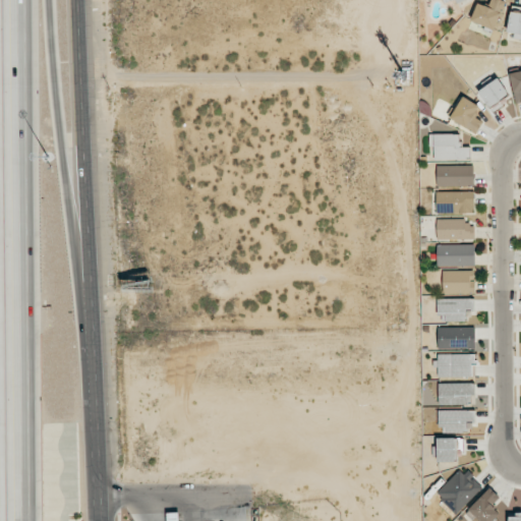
[(478,2),(470,20),(494,31),(506,2),(502,0),(490,0),(488,6),(478,2)]
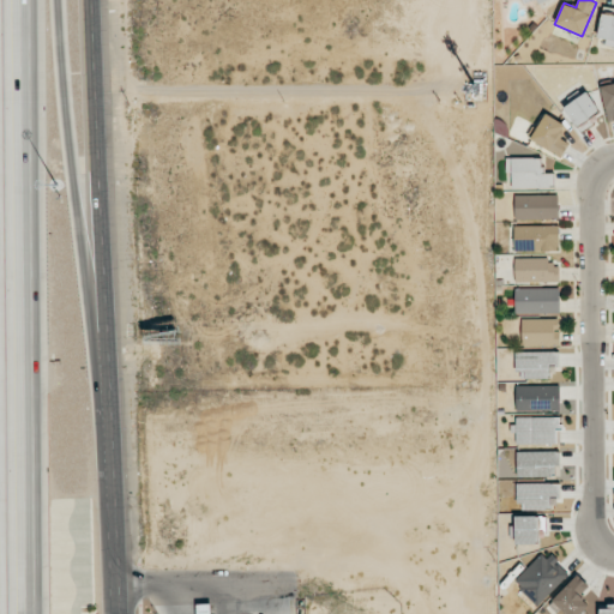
[(613,41),(613,14),(602,13),(597,37),(613,41)]
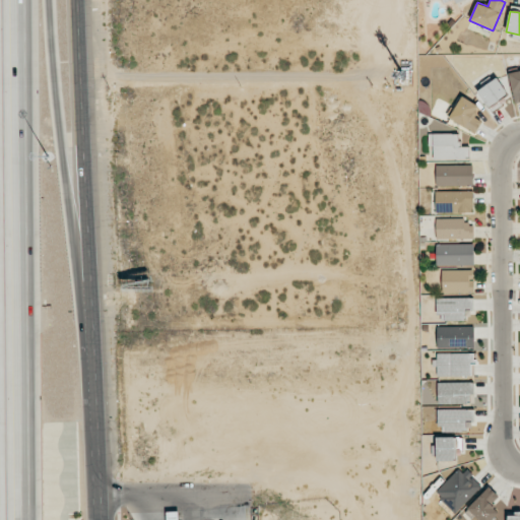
[(519,70),(510,71),(514,103),(519,102),(519,70)]
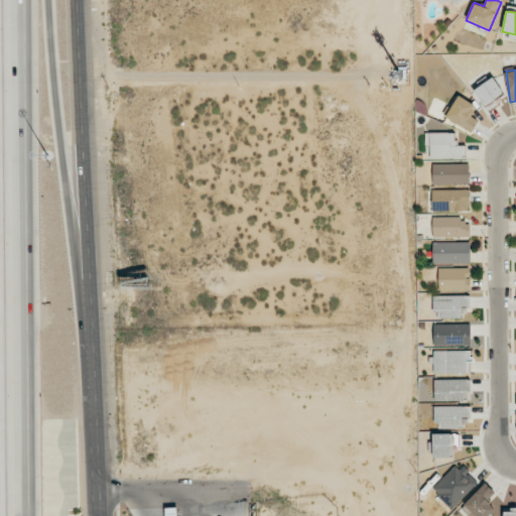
[(505,94),(493,77),(474,91),(485,107),(505,94)]
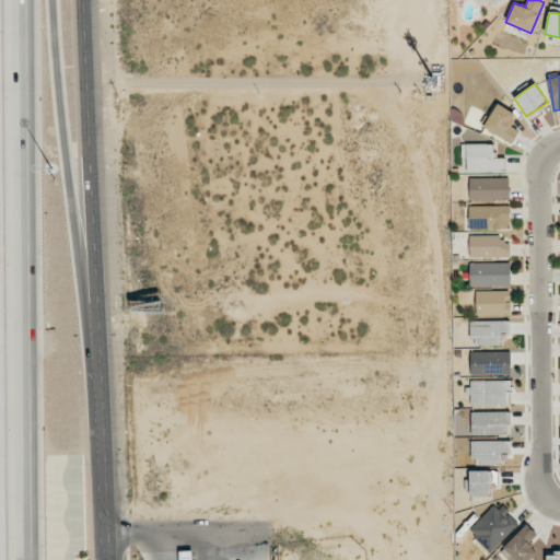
[(510,126),(516,114),(498,104),(483,128),(513,143),(520,131),(510,126)]
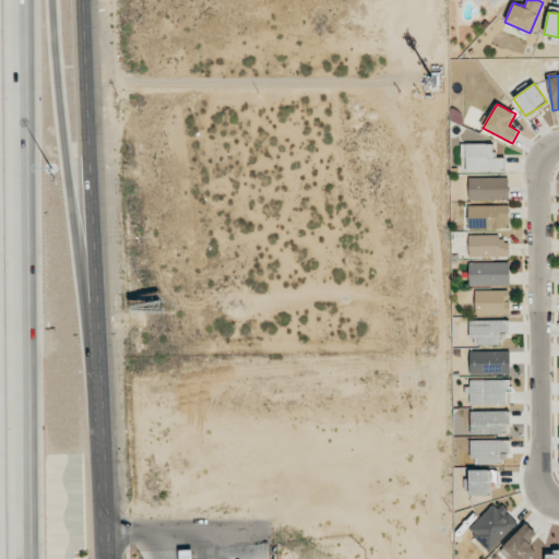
[(494,143),(461,144),(461,157),(465,157),(465,171),(504,171),(504,157),(494,157),(494,143)]
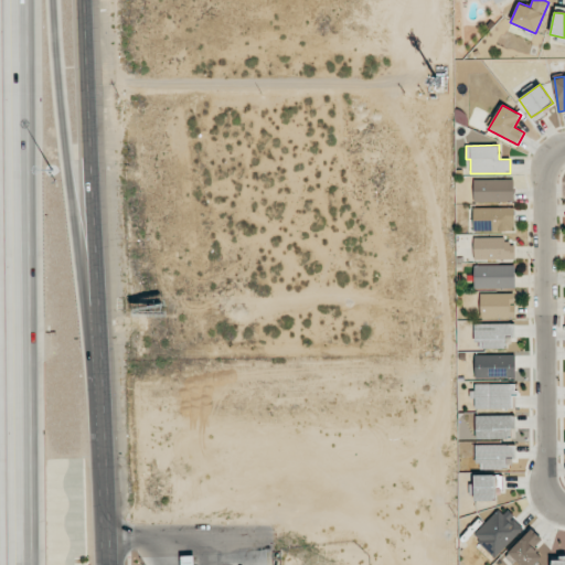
[(473,202),(514,202),(514,179),(473,180),(473,202)]
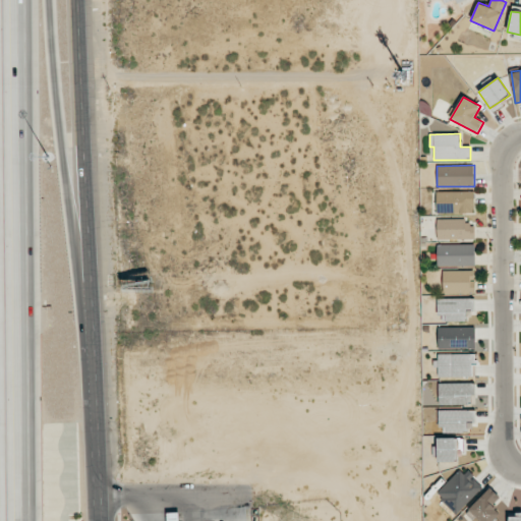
[(474,191),(436,192),(437,214),(474,213),(474,191)]
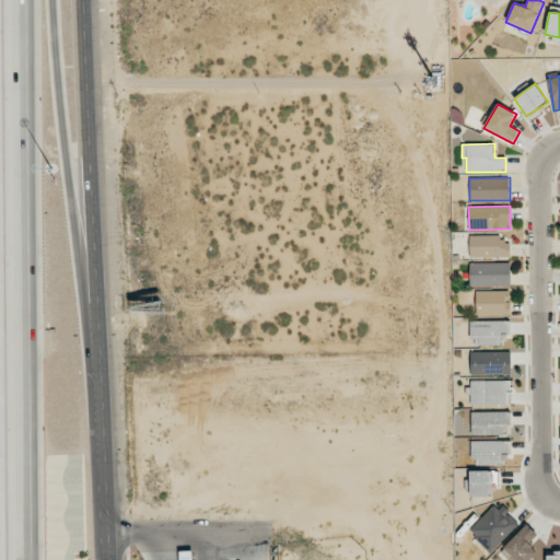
[(510,257),(509,235),(469,236),(470,257),(510,257)]
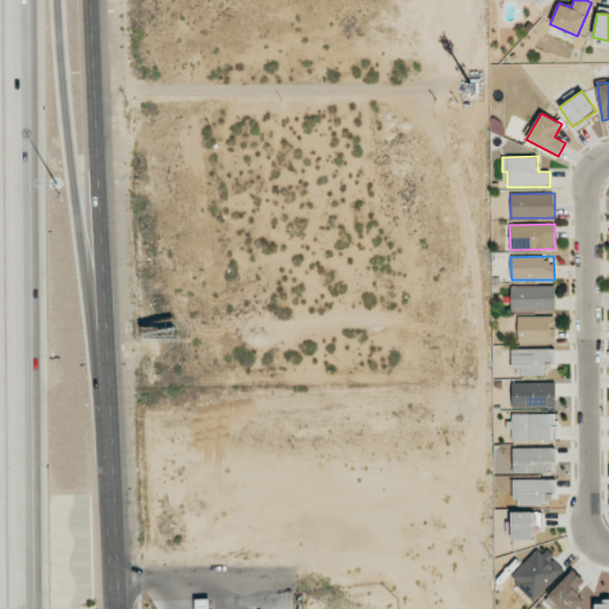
[(554,311),(554,286),(510,286),(512,311),(554,311)]
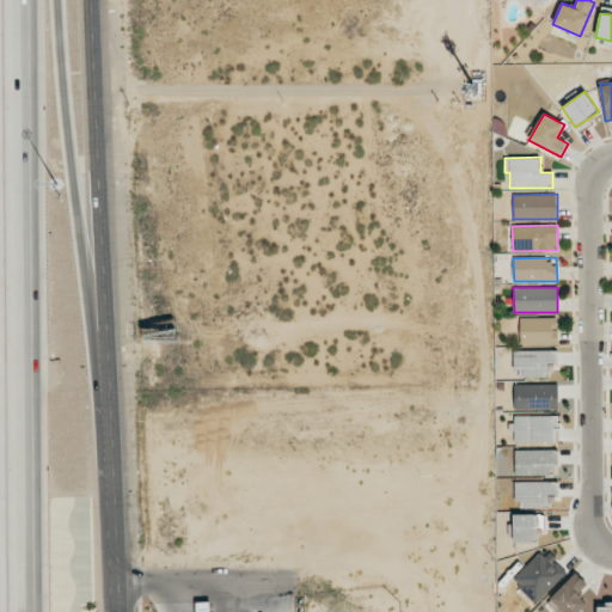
[(520,344),(557,344),(557,318),(520,318),(520,344)]
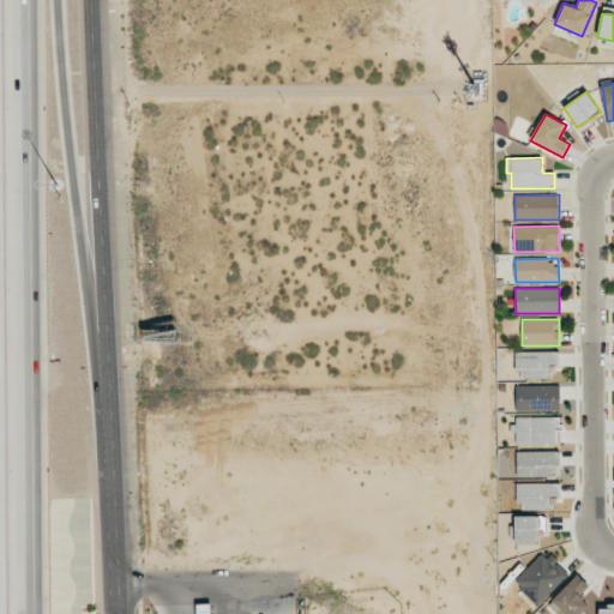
[(525,379),(552,378),(552,371),(559,371),(559,351),(516,353),(516,369),(525,369),(525,379)]
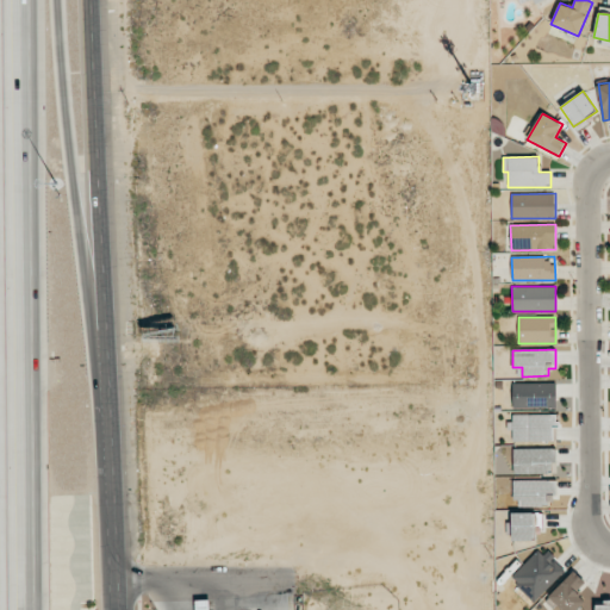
[(556,383),(512,384),(512,408),(556,408),(556,383)]
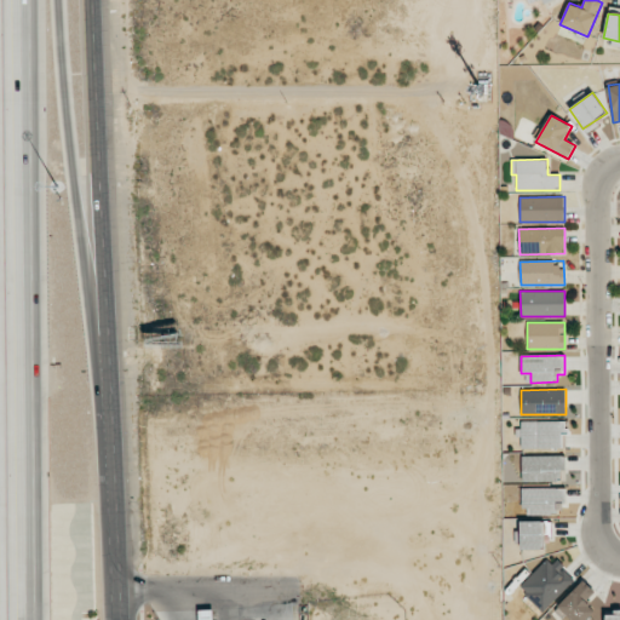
[(521,448),(567,448),(567,422),(521,422),(521,448)]
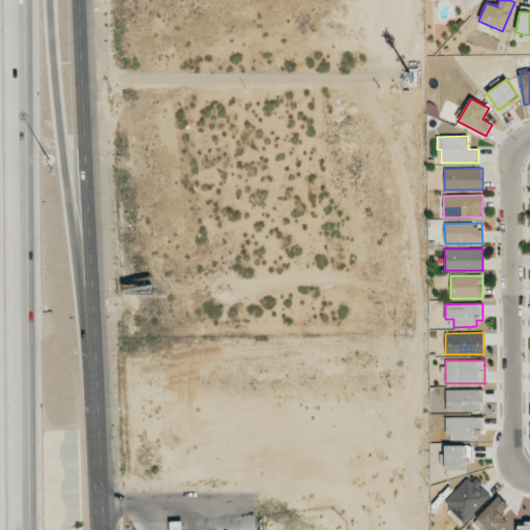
[(479,411),(478,401),(483,401),(482,389),(446,390),(446,412),(479,411)]
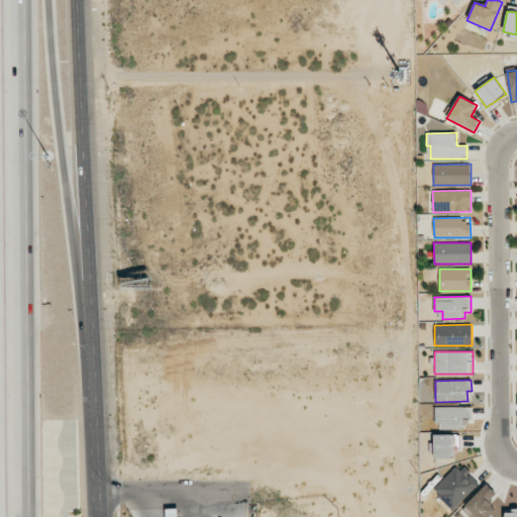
[(435,423),(444,423),(444,426),(472,427),(472,407),(435,407),(435,423)]
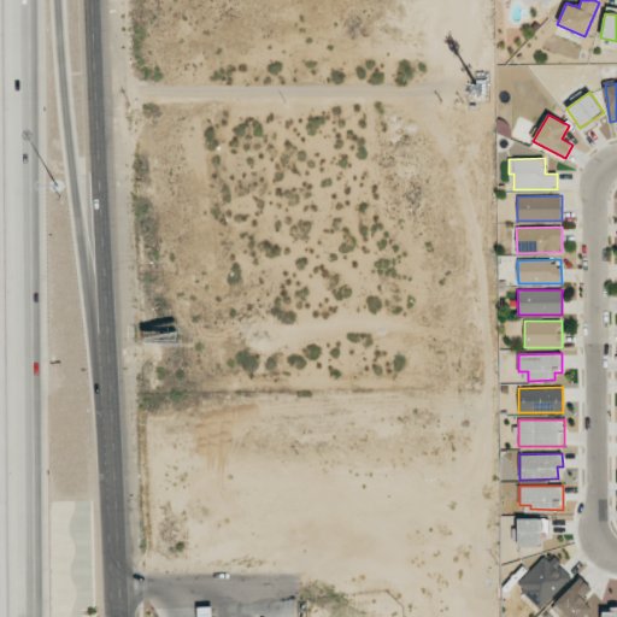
[(541,547),(541,530),(548,530),(548,519),(518,518),(517,547),(541,547)]
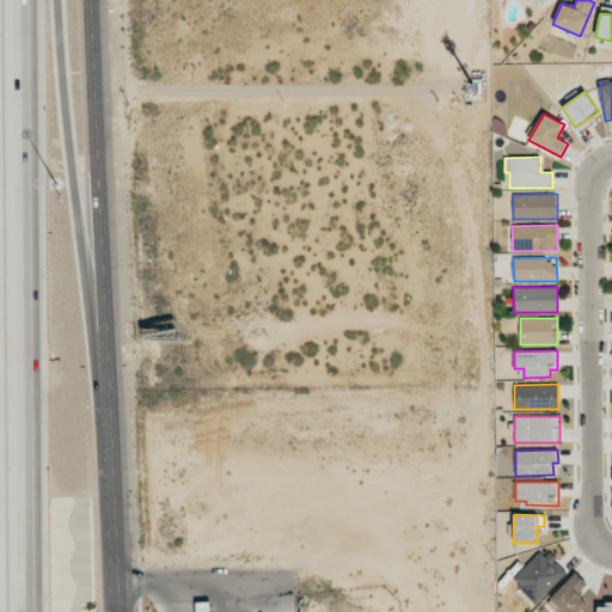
[(568,573),(546,549),(513,580),(534,604),(568,573)]
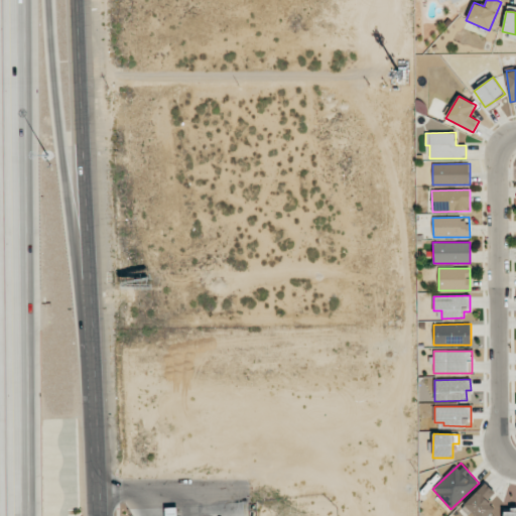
[(488,515),(496,507),(492,503),(498,495),(485,483),(464,506),(474,515),(488,515)]
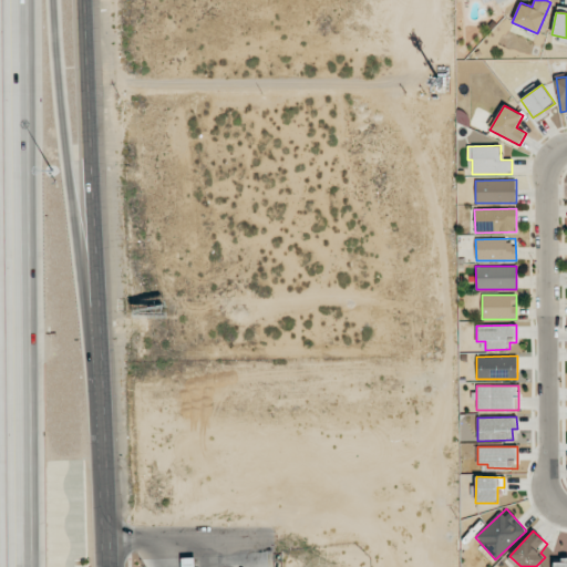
[(553,566),(566,566),(566,557),(553,558),(553,566)]
